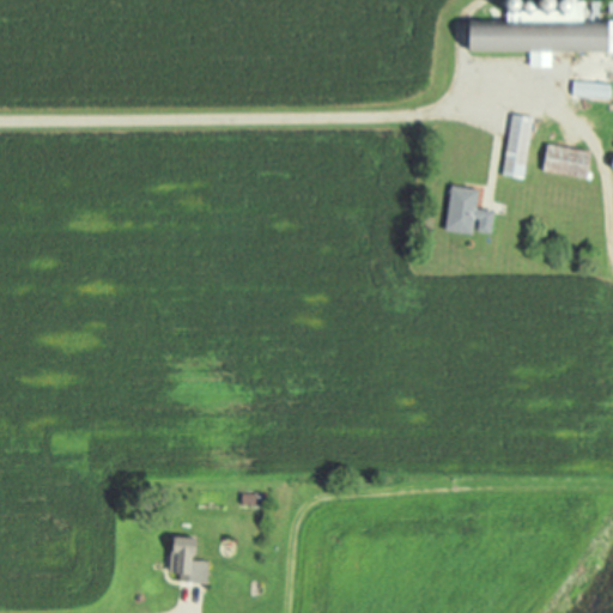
[(612,0),(499,0),(499,22),(469,22),(469,50),(612,50),(612,0)]
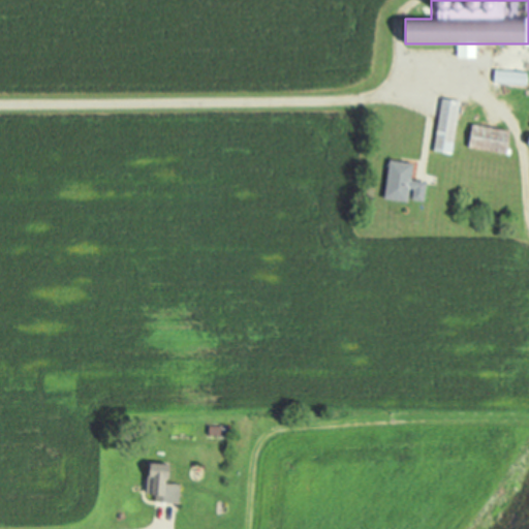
[(528,71),(495,71),(495,83),(527,84),(526,134),(528,134),(528,71)]
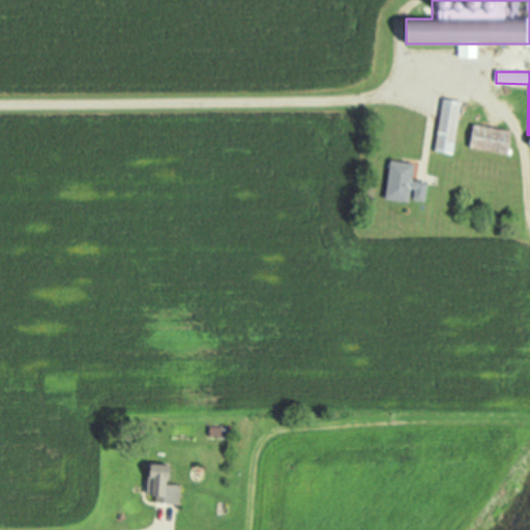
[(455,154),(463,100),(443,97),(435,151),(455,154)]
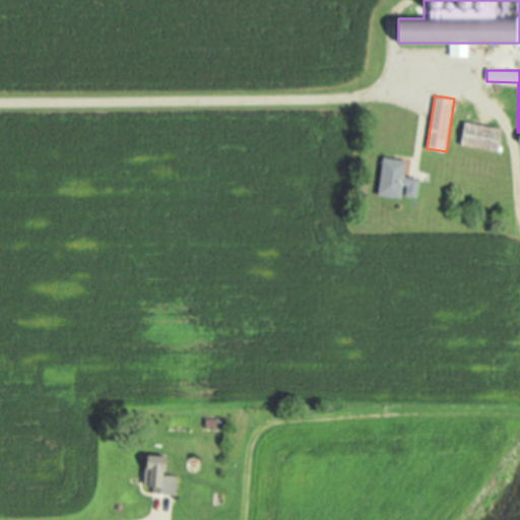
[(461,146),(501,150),(504,127),(464,123),(461,146)]
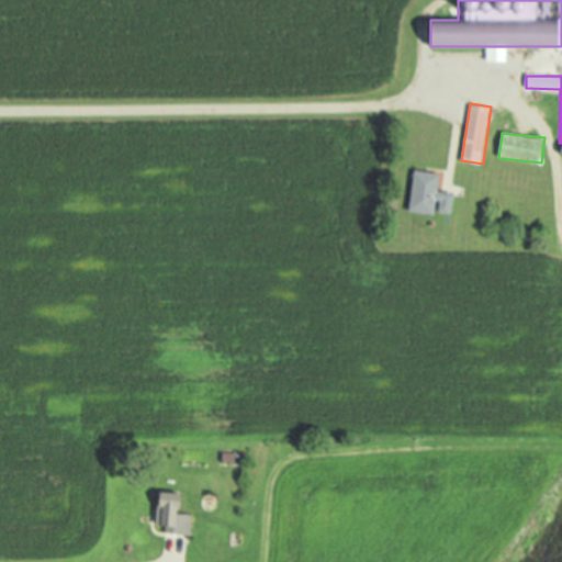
[(411,212),(453,217),(457,194),(440,192),(442,173),(416,170),(411,212)]
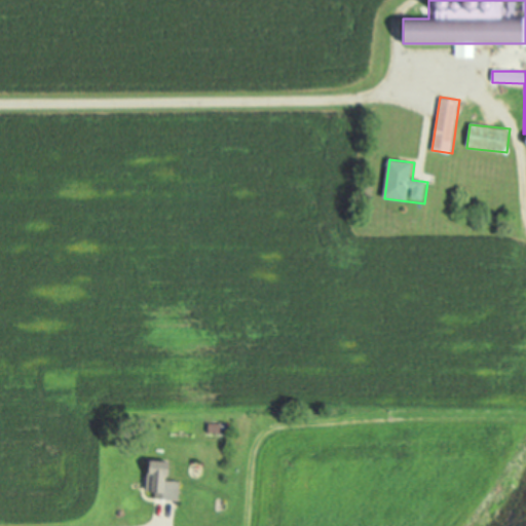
[(181,499),(181,482),(172,481),(172,465),(155,465),(154,499),(181,499)]
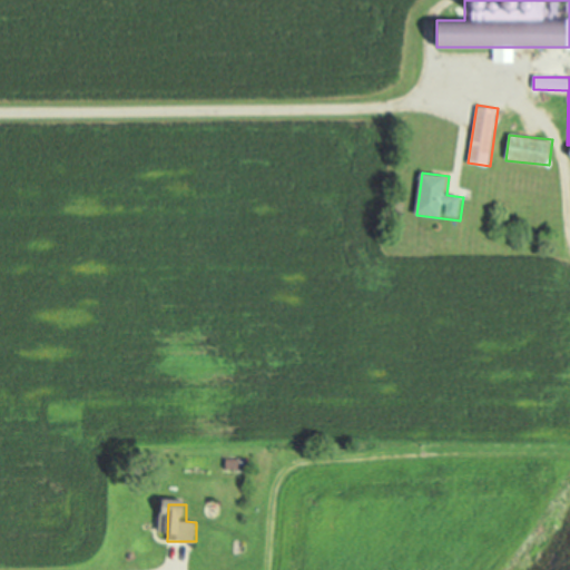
All buildings are outlined.
